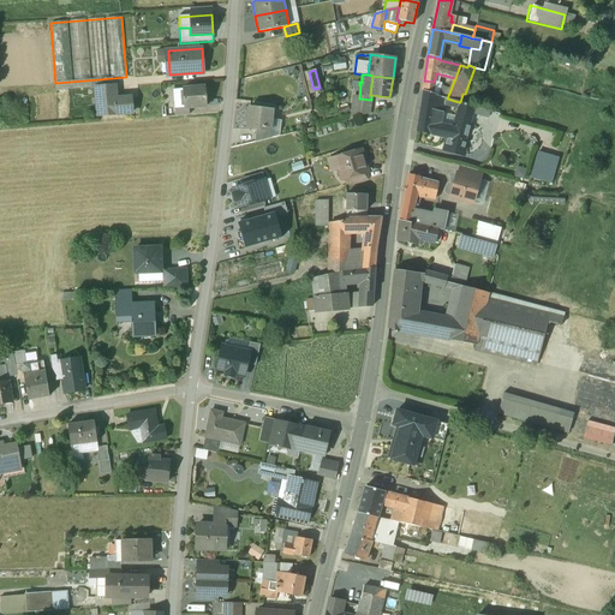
[(434,82),(424,81),(423,90),(434,95),(437,96),(440,83),(434,82)]
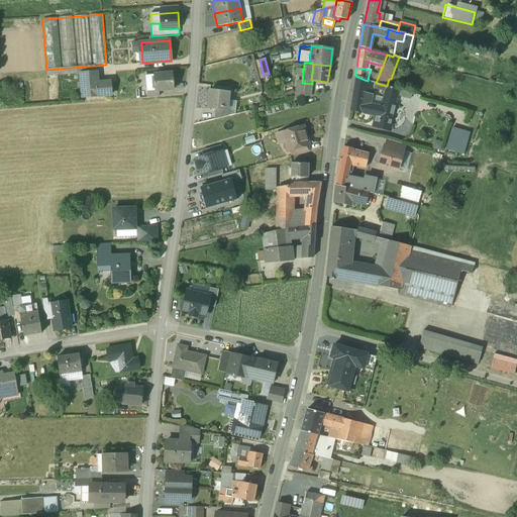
[(95,73),(80,74),(82,97),(97,96),(96,84),(95,73)]
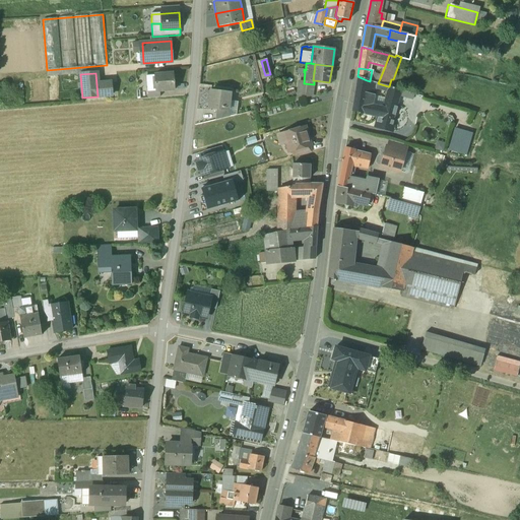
[(173,73),(154,74),(155,90),(159,90),(174,89),(173,73)]
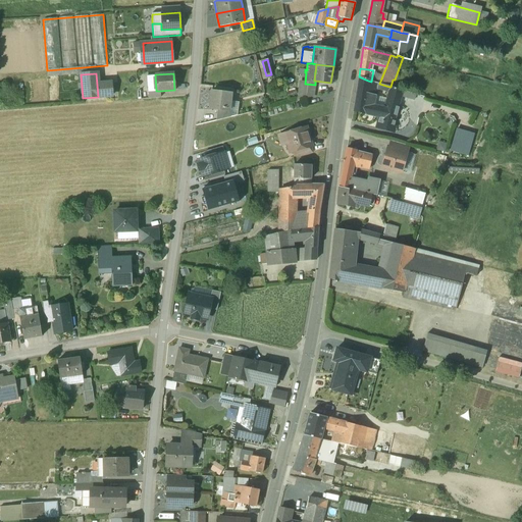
[(368,81),(359,76),(358,84),(367,87),(388,92),(389,87),(379,84),(371,82),(368,81)]
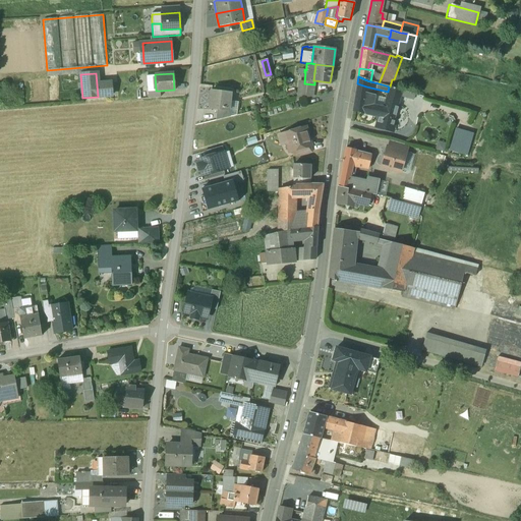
[(304,83),(300,82),(298,100),(312,97),(314,84),(304,83)]
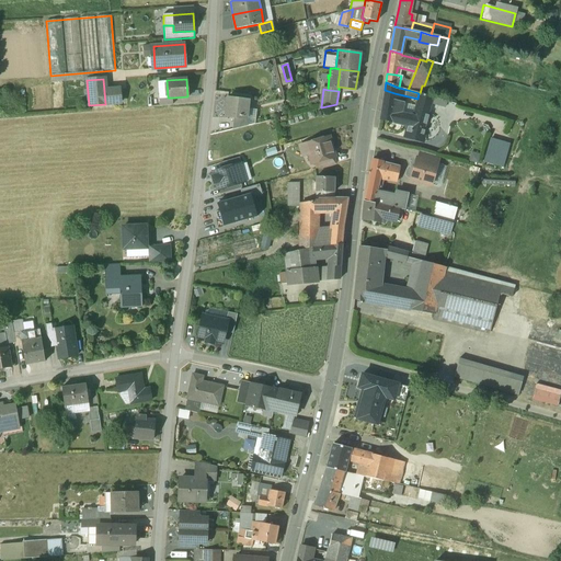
[(118,90),(104,91),(105,104),(119,103),(118,90)]
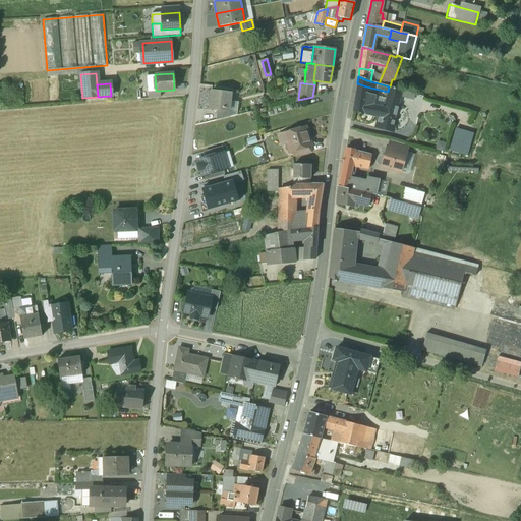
[(366,87),(357,83),(352,111),(375,117),(377,107),(364,104),(366,87)]
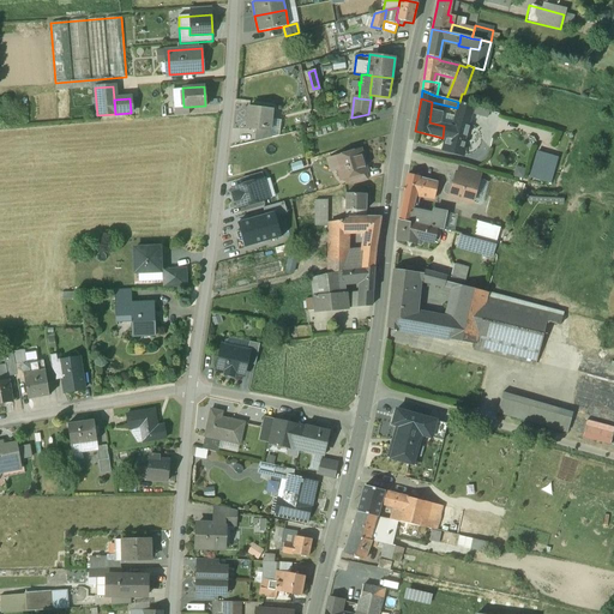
[(459,102),(458,102),(457,108),(451,128),(467,132),(469,125),(471,114),(474,107),(459,102)]
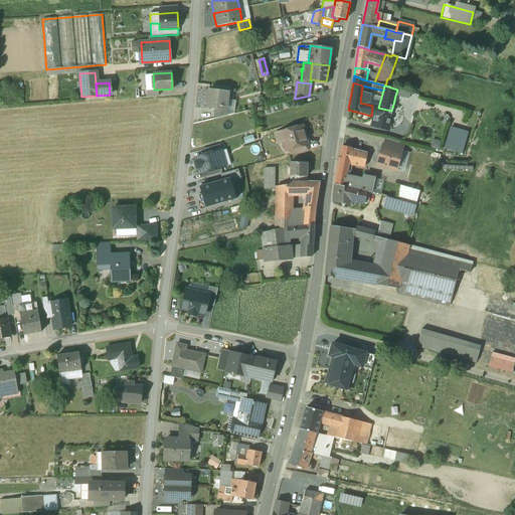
[(227,92),(208,90),(206,108),(213,109),(224,110),(225,109),(227,92)]
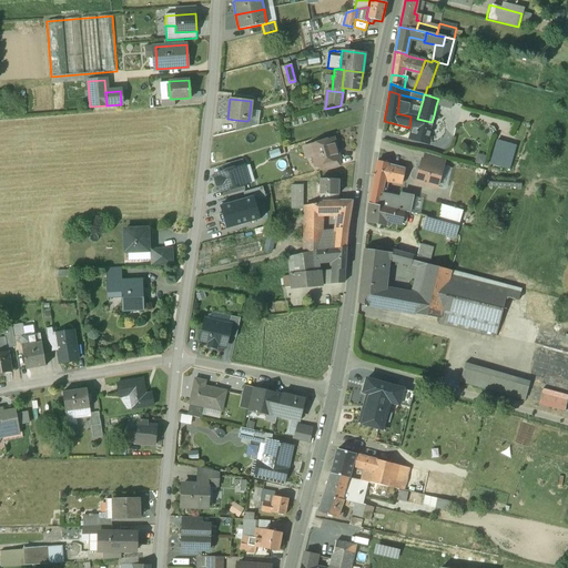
[(452,102),(438,99),(436,105),(449,109),(452,102)]
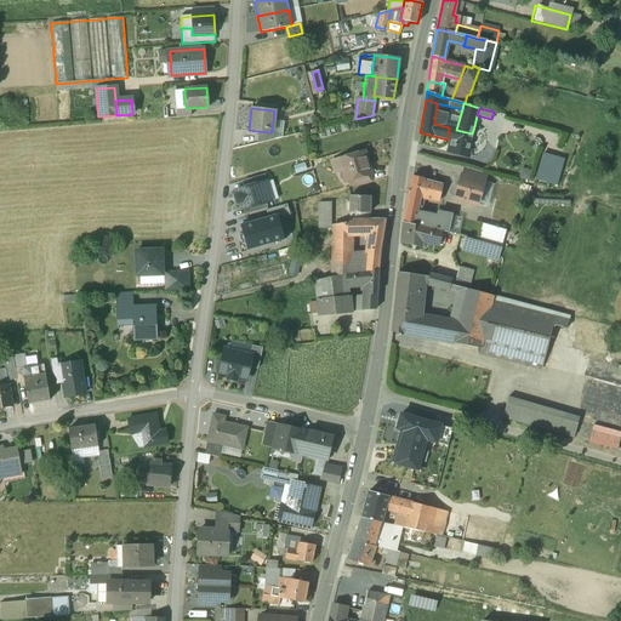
[(456,130),(449,127),(448,140),(451,140),(469,144),(472,134),(456,130)]
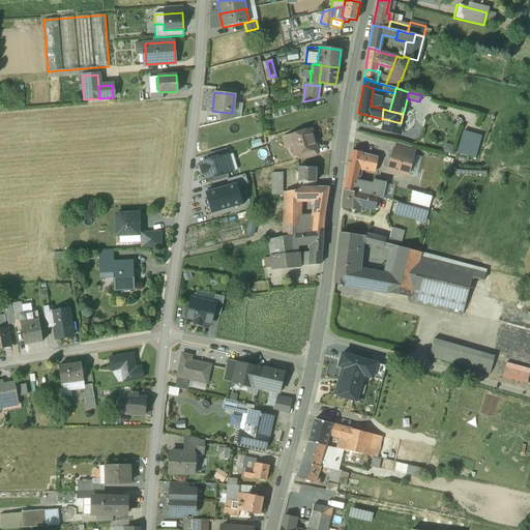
[(231,113),(219,112),(218,123),(232,119),(233,113),(232,112),(231,113)]
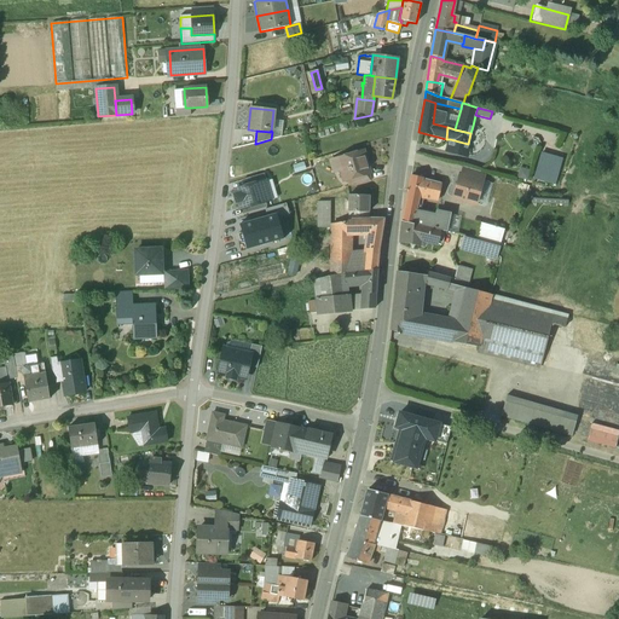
[(468,144),(450,139),(446,152),(464,156),(468,144)]
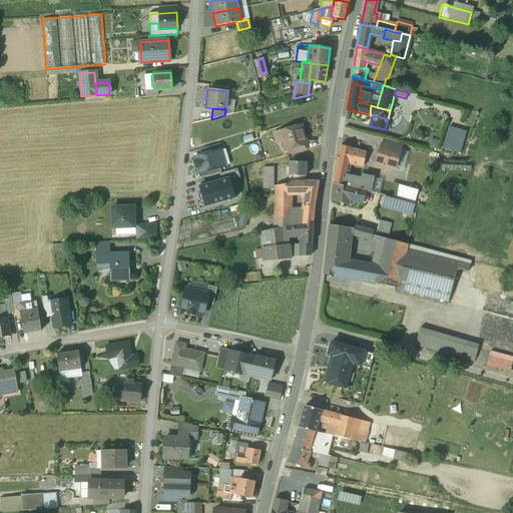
[(301,125),(279,132),(285,149),(288,148),(305,143),(306,142),(305,142),(303,136),(304,135),(301,125)]
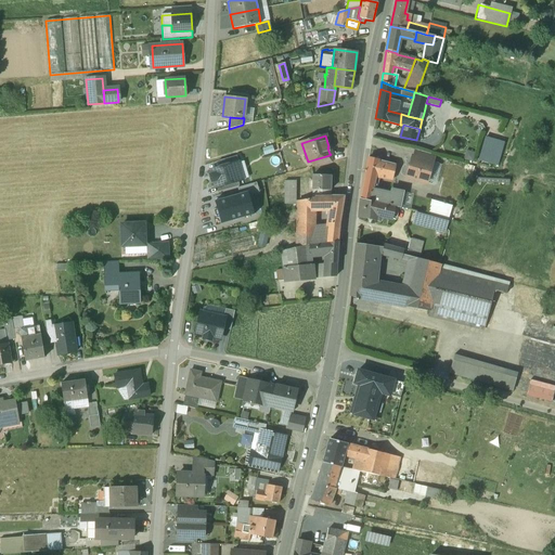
[(501,156),(505,143),(487,138),(483,152),(492,154),(501,156)]
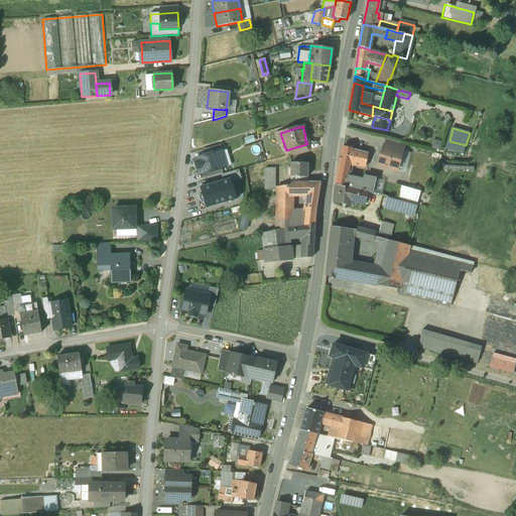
[(403,144),(386,139),(384,146),(383,146),(377,165),(396,170),(403,144)]
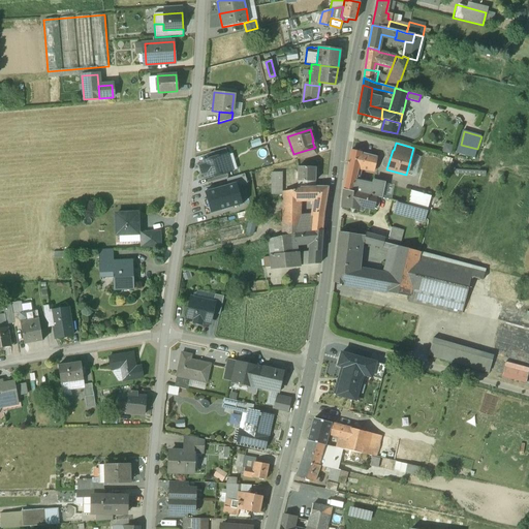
[(467,156),(469,147),(461,145),(458,153),(467,156)]
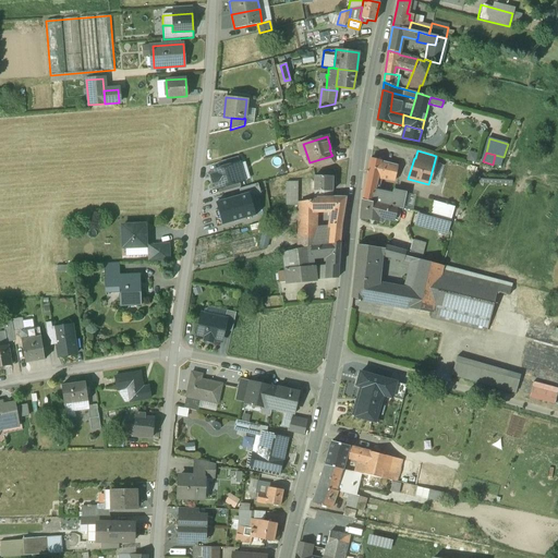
[(331,156),(313,161),(315,168),(335,164),(331,156)]
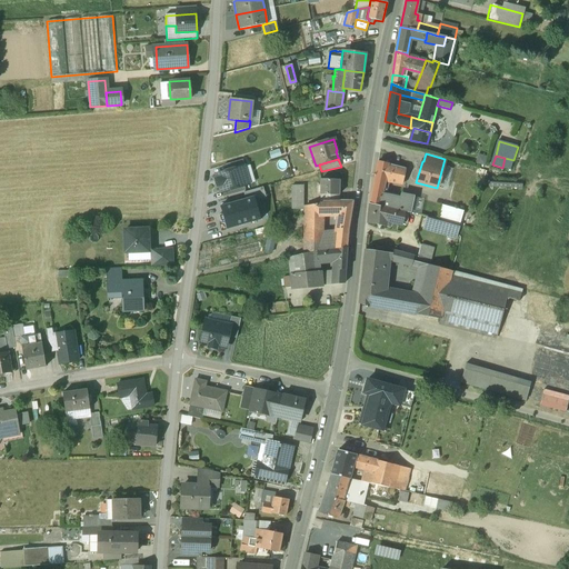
[(242,160),(223,166),(226,172),(243,167),(243,168),(245,167),(242,160)]
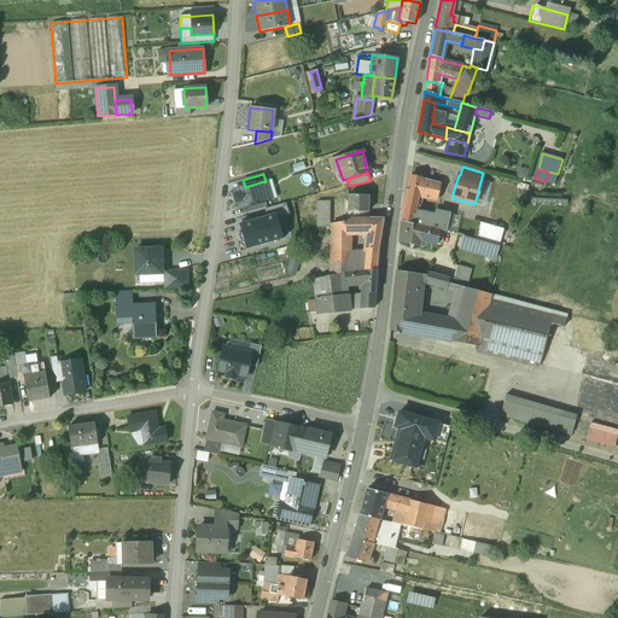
[(441,184),(410,176),(401,220),(402,220),(415,223),(435,229),(444,231),(445,231),(448,214),(436,211),(435,216),(419,213),(415,213),(418,197),(423,198),(436,200),(441,184)]
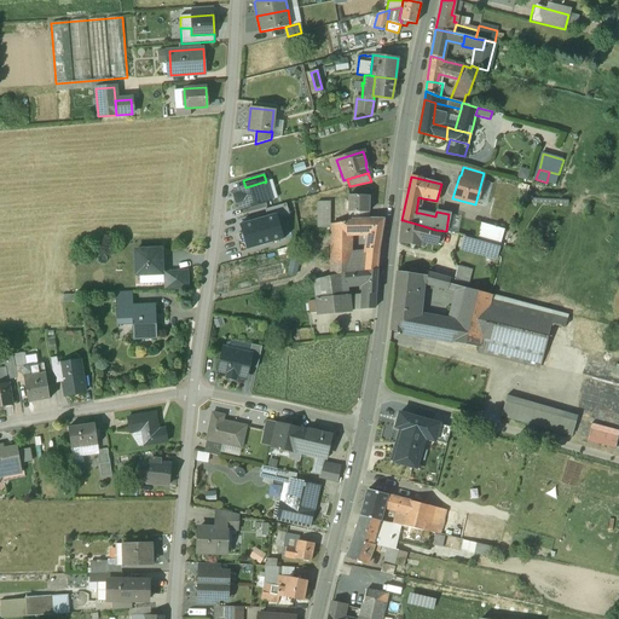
[(246,187),(235,190),(241,209),(270,201),(265,183),(265,181),(246,187)]
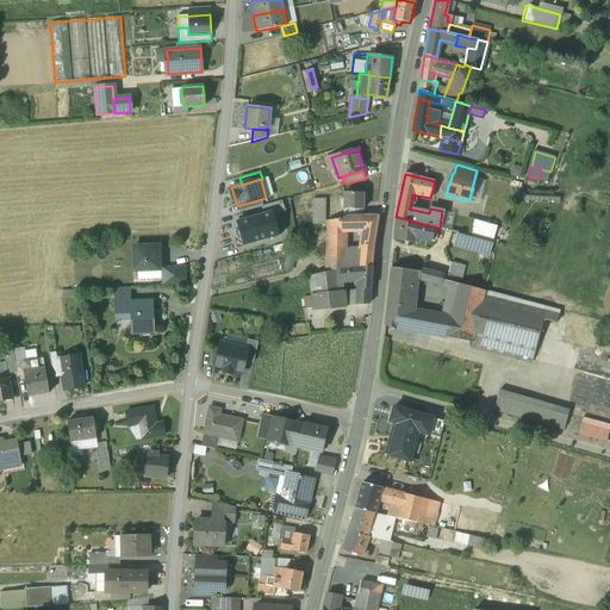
[(363,193),(343,193),(342,209),(362,210),(363,193)]
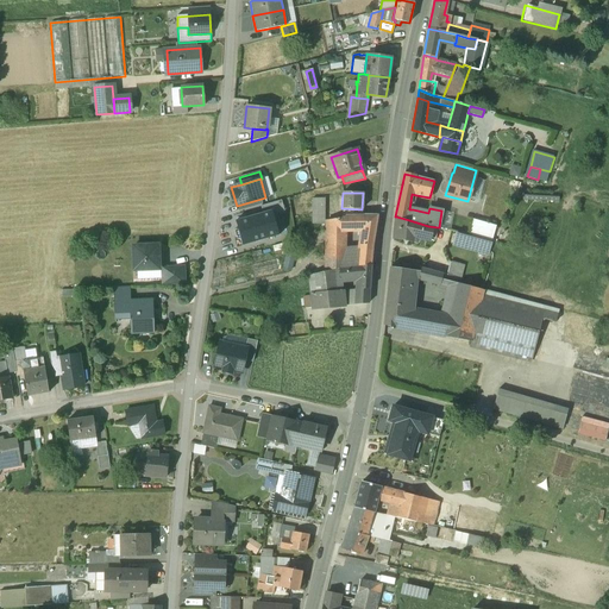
[(325,199),(313,199),(312,224),(325,224),(325,199)]
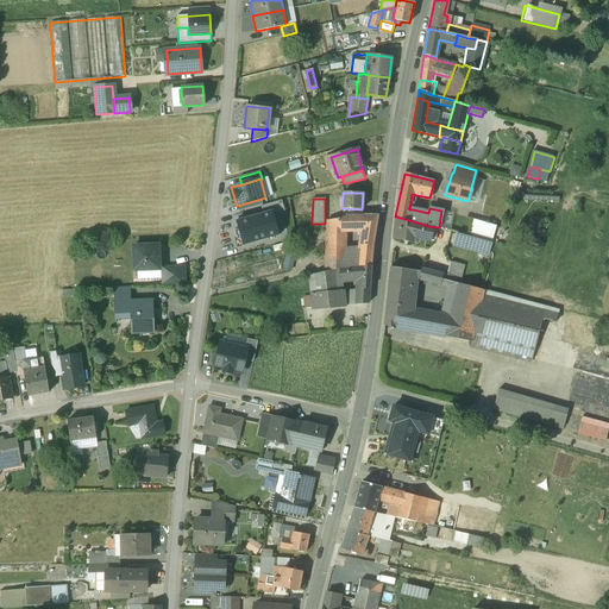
[(281,201),(261,206),(263,214),(271,212),(272,214),(284,211),(281,201)]
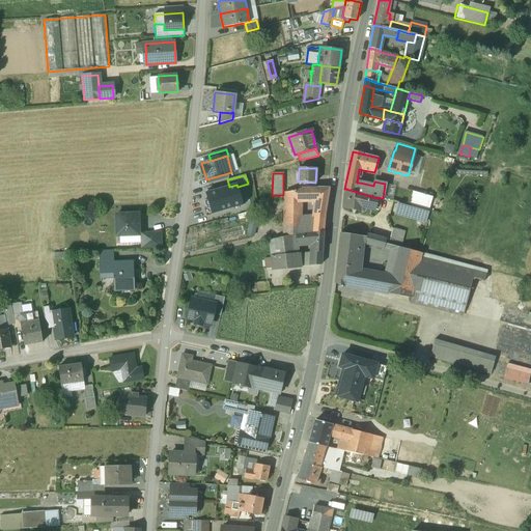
[(238,187),(236,185),(229,187),(205,193),(207,199),(204,200),(206,208),(210,207),(212,215),(243,206),(238,187)]
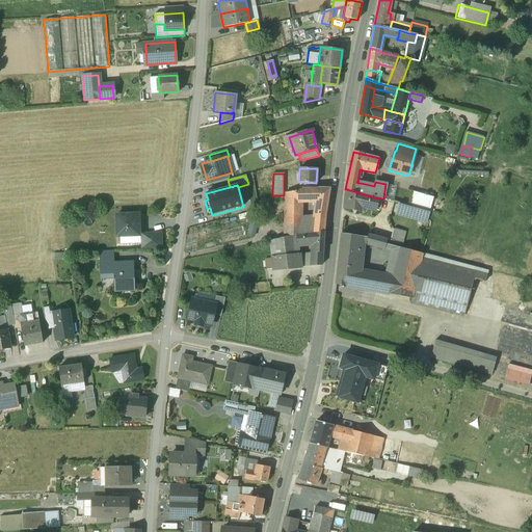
[(396,201),(397,185),(390,185),(388,200),(396,201)]
